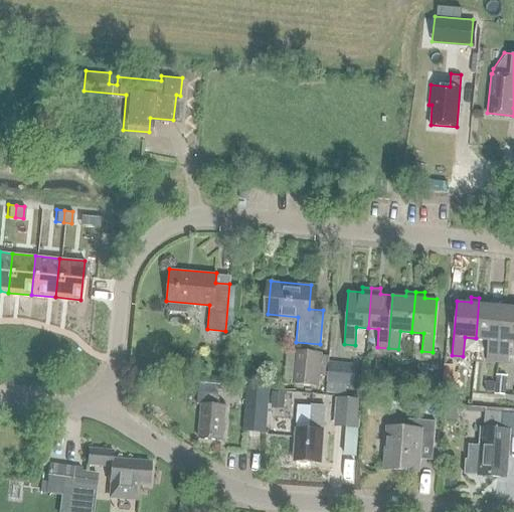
[(496,359),(501,305),(488,304),(489,299),(479,298),(476,338),(488,339),(486,358),(496,359)]
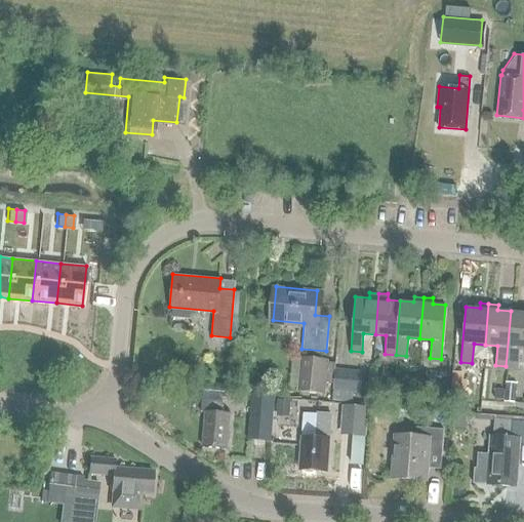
[(523,348),(523,307),(523,312),(511,311),(506,366),(517,367),(518,348),(523,348)]
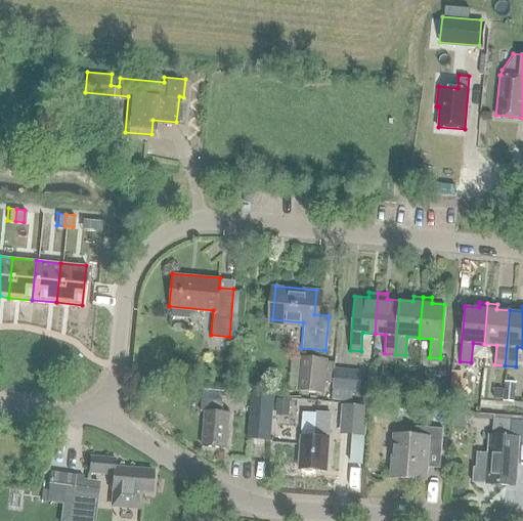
[(8,307),(0,307),(0,342),(8,342),(8,307)]
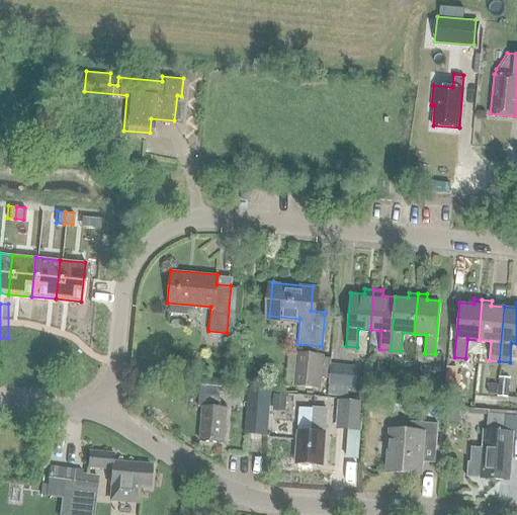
[(35,343),(90,346),(92,313),(36,310),(35,343)]
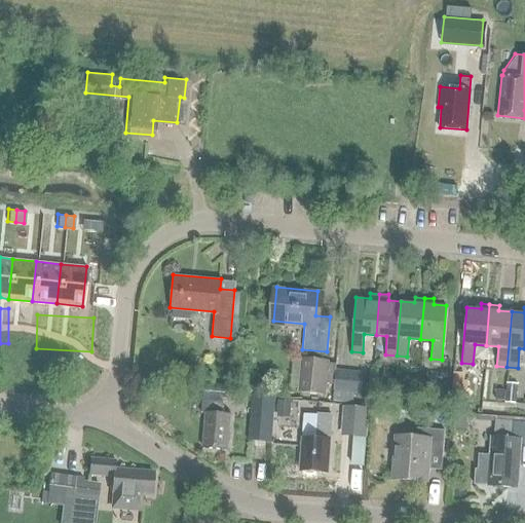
[(334,360),(326,359),(326,358),(301,356),(299,388),(324,390),(324,381),(332,381),(334,360)]
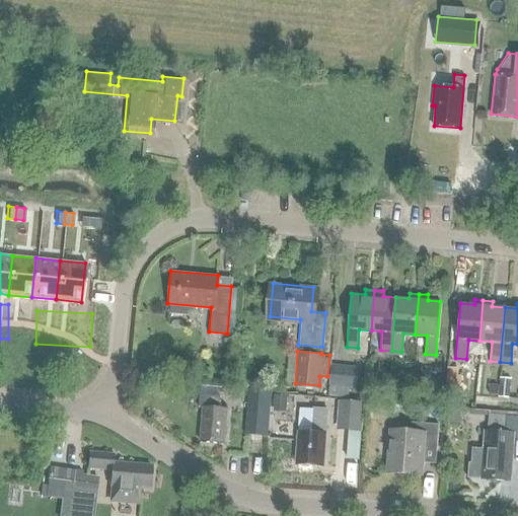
[(331,366),(328,393),(345,395),(346,383),(355,384),(356,368),(331,366)]
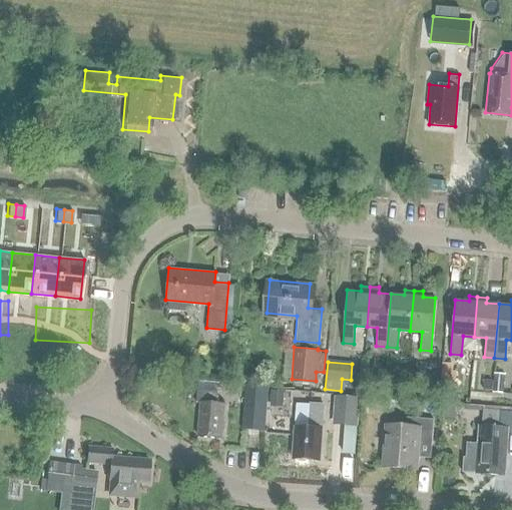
[(502,390),(504,371),(494,370),(493,379),(492,388),(492,389),(502,390)]
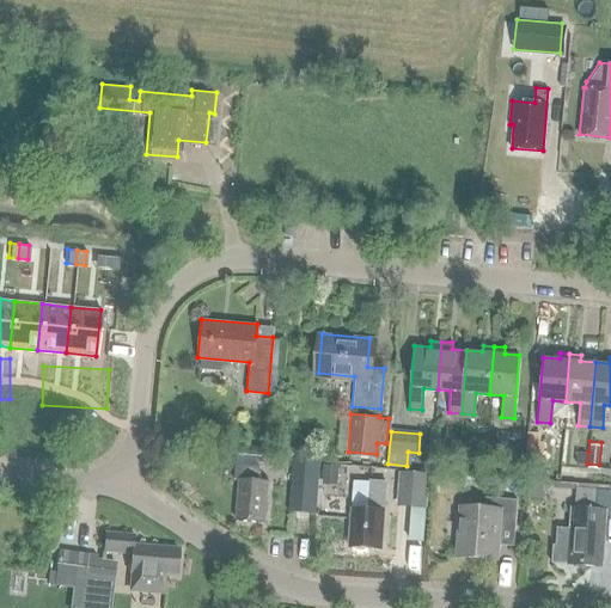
[(527,450),(526,460),(536,460),(536,450),(527,450)]
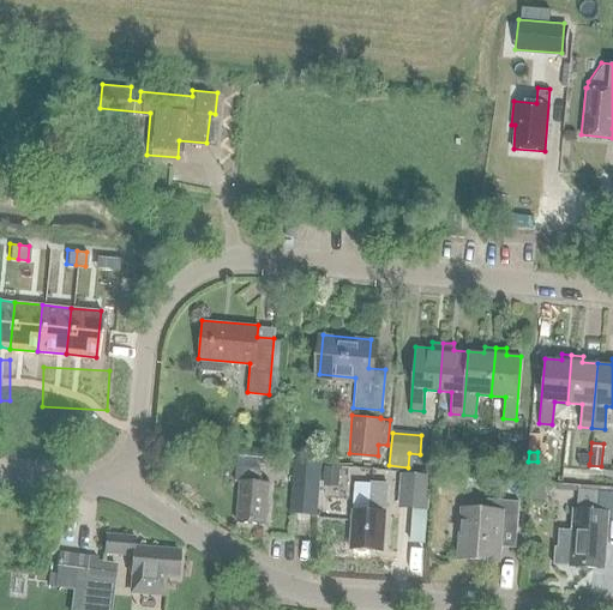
[(578,452),(577,464),(589,464),(590,453),(578,452)]
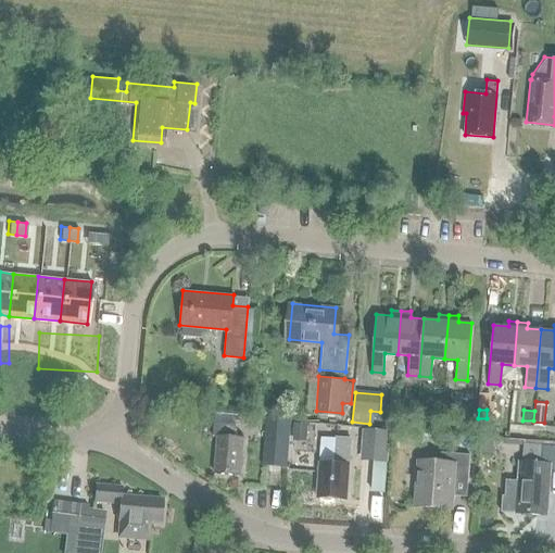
[(264,416),(261,464),(286,465),(289,417),(264,416)]
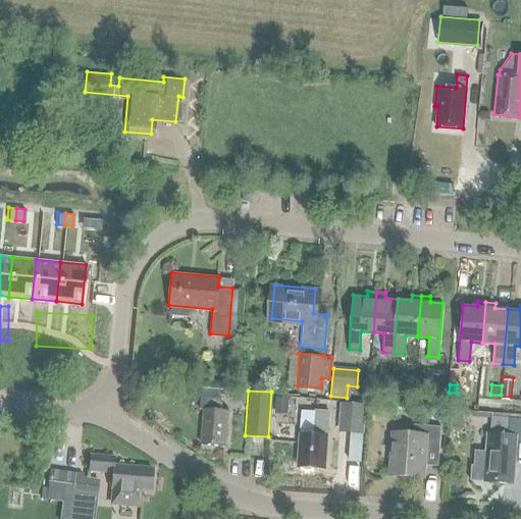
[(201,442),(224,444),(228,410),(219,410),(220,397),(200,395),(199,408),(204,408),(201,442)]
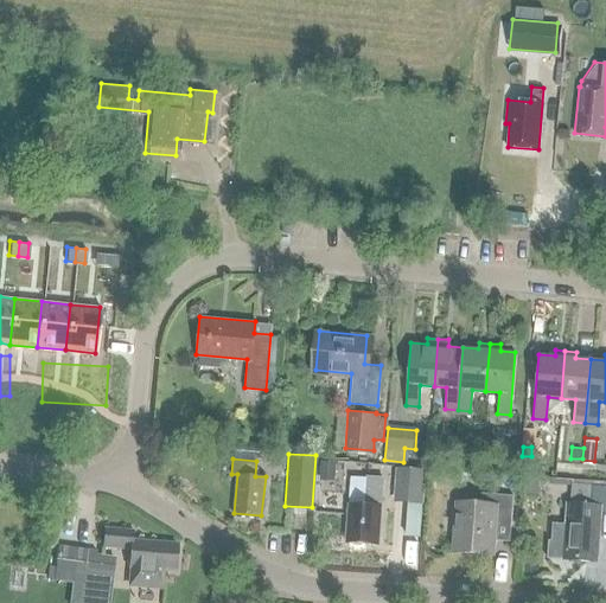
[(335,460),(319,460),(318,480),(333,480),(335,460)]
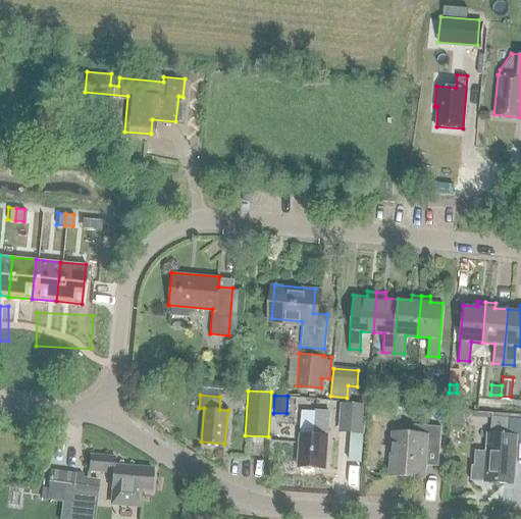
[(340,402),(337,428),(362,431),(364,405),(340,402)]
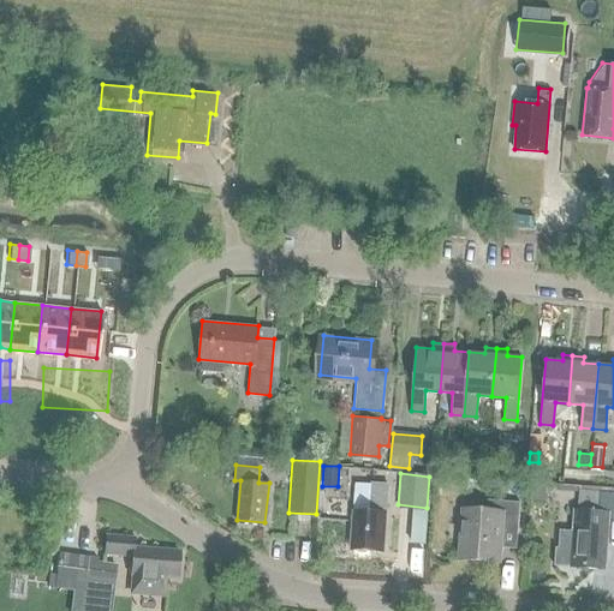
[(350,547),(381,550),(386,484),(370,483),(368,511),(353,510),(350,547)]
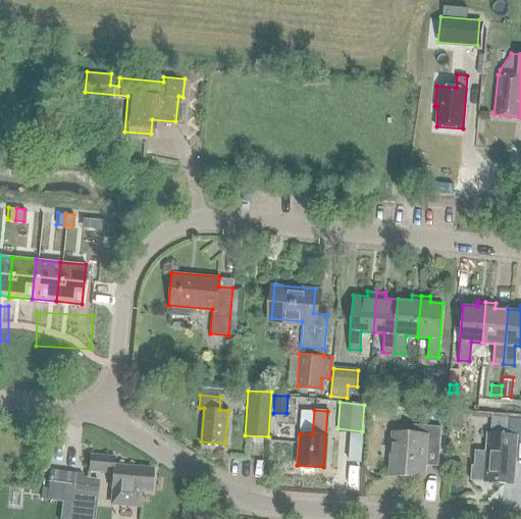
[(472,465),(469,465),(468,479),(511,482),(515,438),(520,438),(520,418),(509,417),(490,416),(489,432),(486,432),(484,451),(473,450),(472,465)]
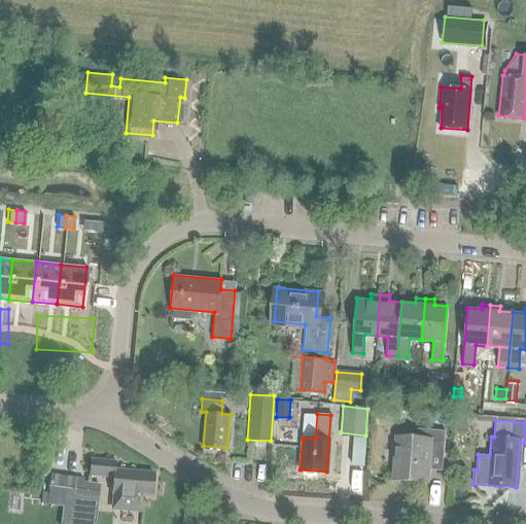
[(392,477),(426,480),(428,454),(443,455),(445,429),(417,427),(417,438),(395,435),(392,477)]
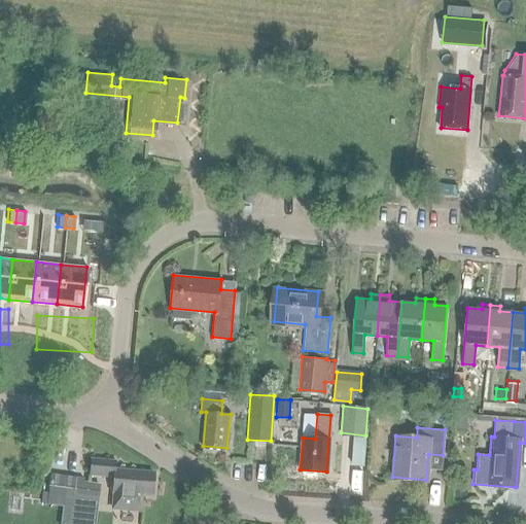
[(152,473),(113,468),(114,459),(90,457),(88,473),(112,476),(111,491),(113,491),(112,505),(138,509),(139,493),(150,494),(152,473)]
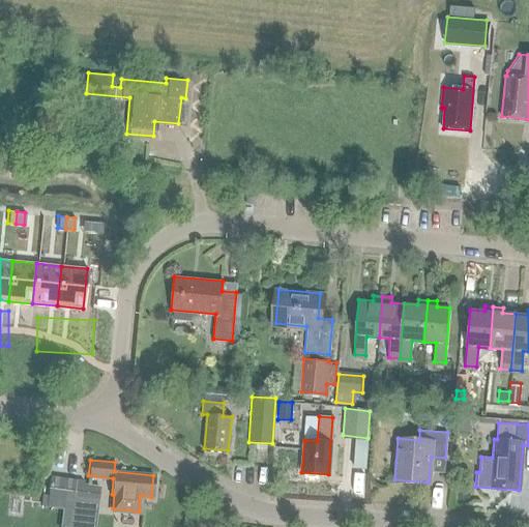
[(49,475),(45,505),(71,508),(72,500),(97,503),(99,486),(83,484),(83,479),(49,475)]
